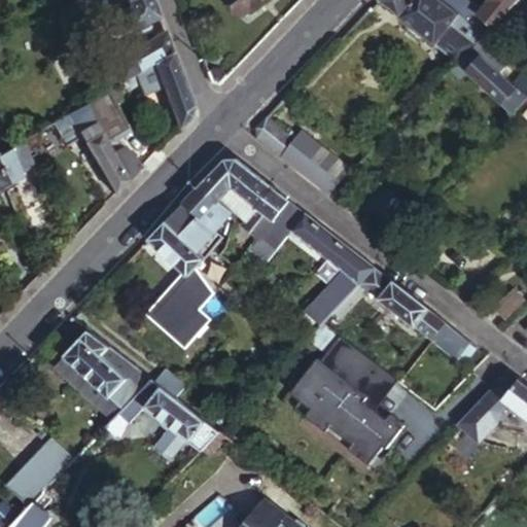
[(129,30),(159,16),(152,0),(128,0),(131,9),(121,13),(117,21),(120,29),(125,31),(129,30)]
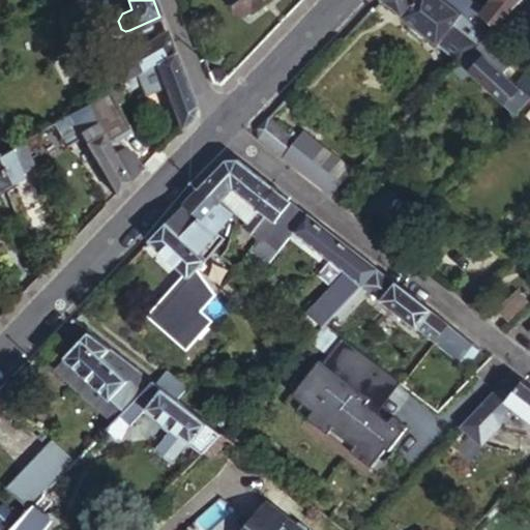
[(234,0),(246,13),(262,0),(234,0)]
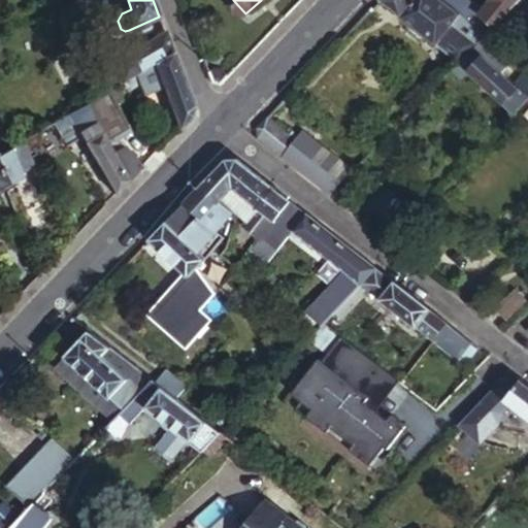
[(377,0),(435,43),(460,12),(443,0),(377,0)]
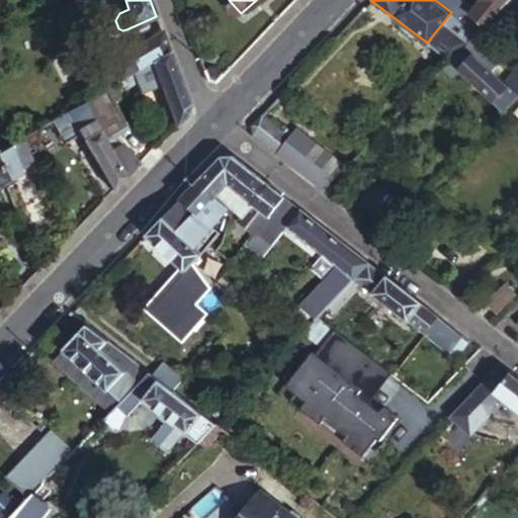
[(435,0),(451,12),(462,20),(478,31),(507,0),(479,0),(469,11),(455,0),(435,0)]
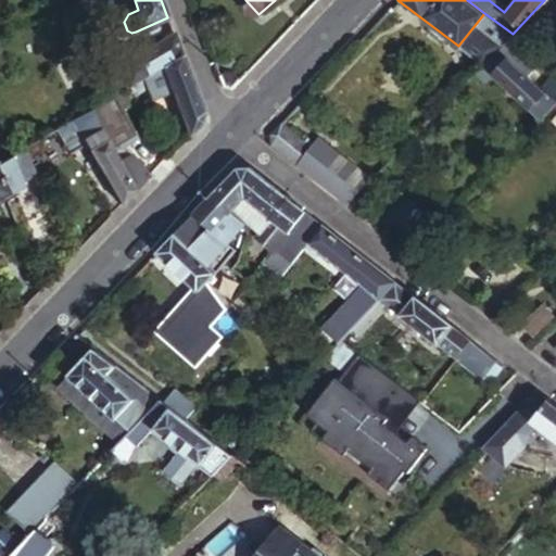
[(513,34),(496,22),(470,54),(484,64),(513,34)]
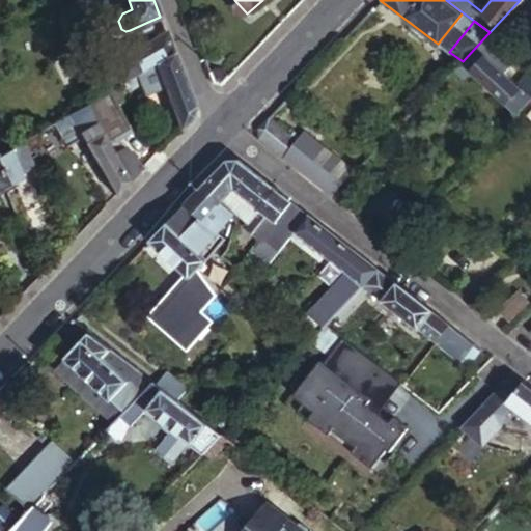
[(505,45),(490,32),(463,61),(453,71),(462,78),(468,71),(513,115),(530,96),(530,95),(530,72),(518,86),(504,74),(520,57),(505,45)]
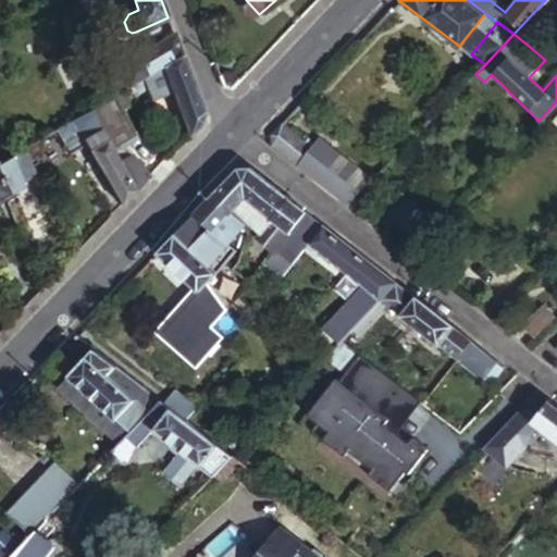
[(162,70),(183,58),(174,36),(138,57),(128,54),(120,59),(116,69),(128,90),(162,70)]
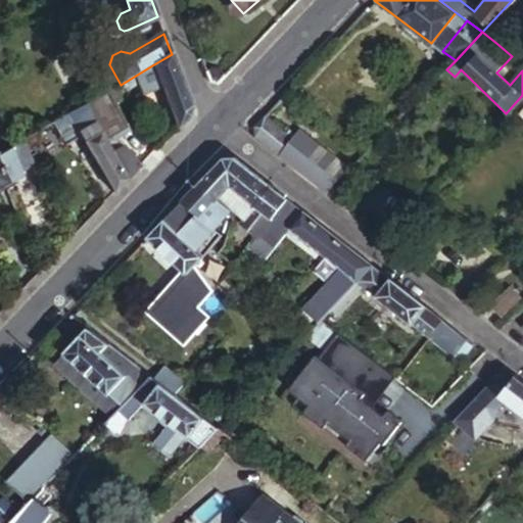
[(190,102),(172,54),(152,65),(177,129),(187,117),(190,109),(190,102)]
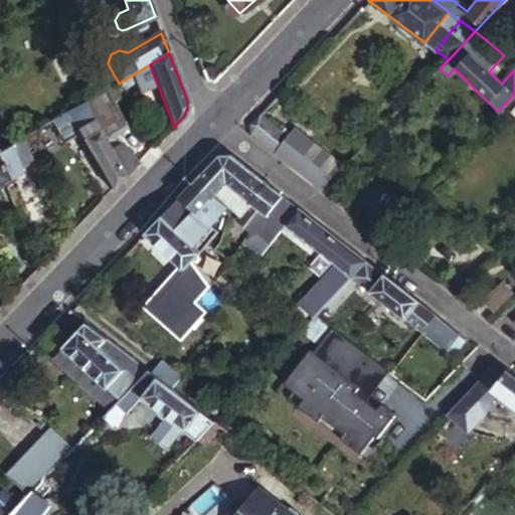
[(121,128),(104,93),(83,105),(123,180),(139,164),(121,141),(118,143),(112,134),(121,128)]
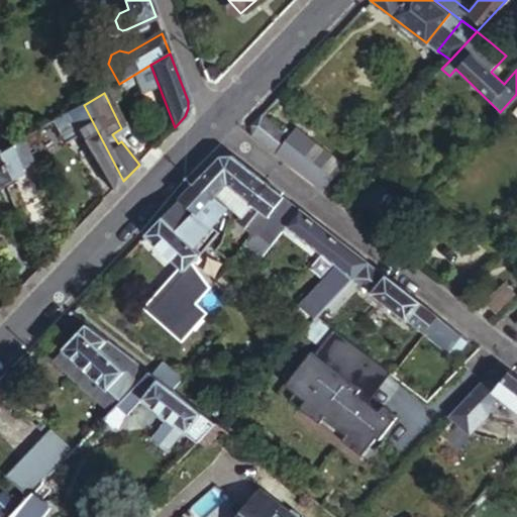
[(84,105),(57,122),(66,140),(78,134),(110,194),(123,181),(84,105)]
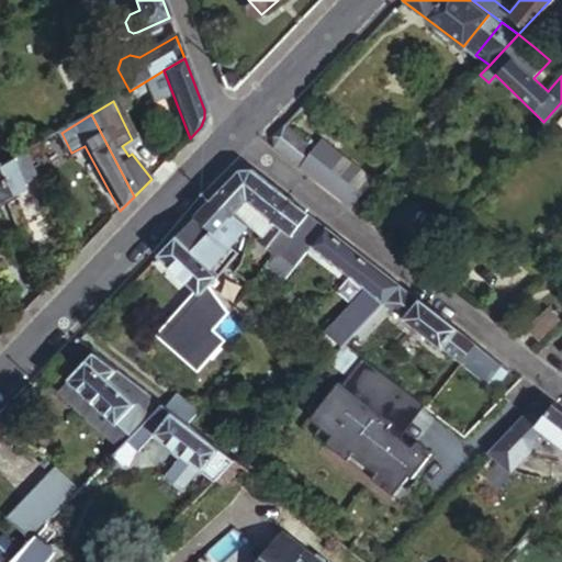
[(315,145),(284,120),(267,138),(270,149),(295,169),(298,167),(315,145)]
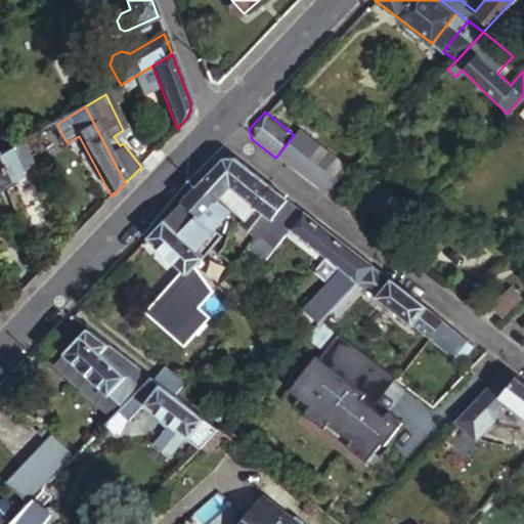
[(0,157),(9,153),(0,131),(0,157)]
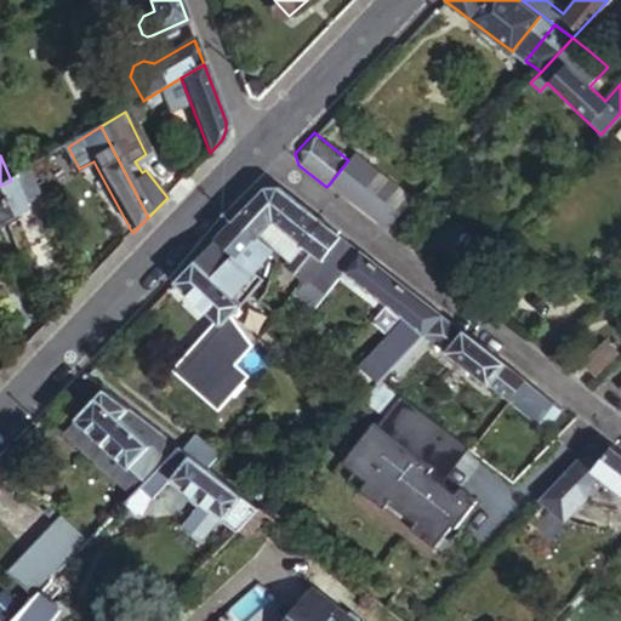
[(348,160),(329,184),(385,229),(406,201),(351,158),(348,160)]
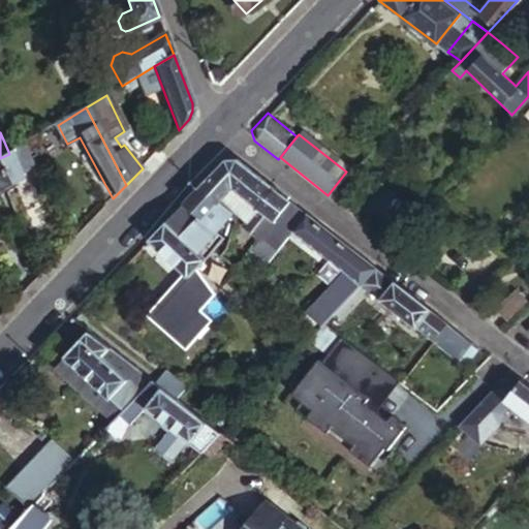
[(33,166),(24,145),(9,154),(0,158),(0,188),(24,176),(22,173),(33,166)]
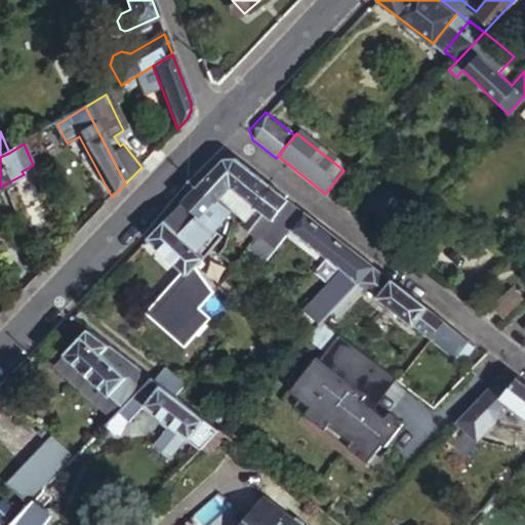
[(223,156),(178,201),(195,217),(182,232),(191,240),(186,245),(191,249),(213,225),(223,215),(229,209),(221,203),(235,190),(229,185),(245,165),(231,154),(223,156)]
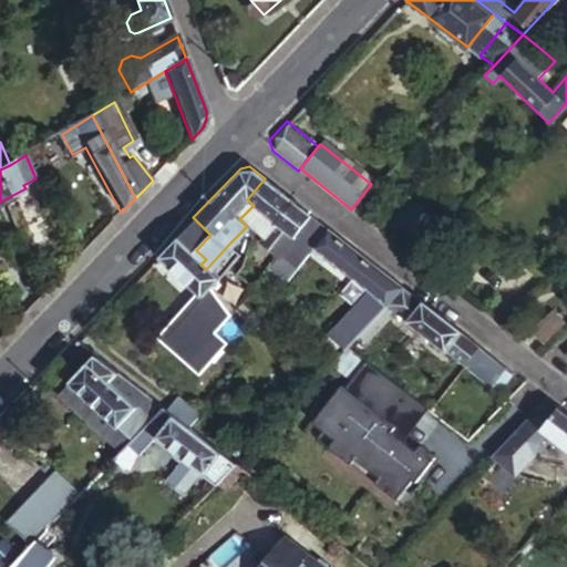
[(311,215),(265,178),(247,199),(254,205),(239,219),(247,226),(261,237),(256,243),(274,258),(277,255),(311,215)]
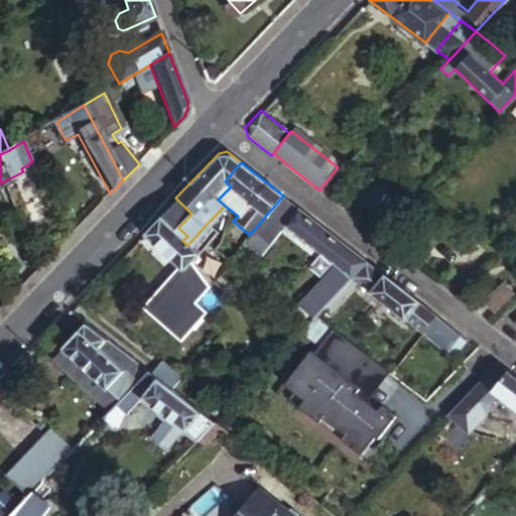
[(298,209),(283,196),(252,232),(267,245),(283,227),(298,209)]
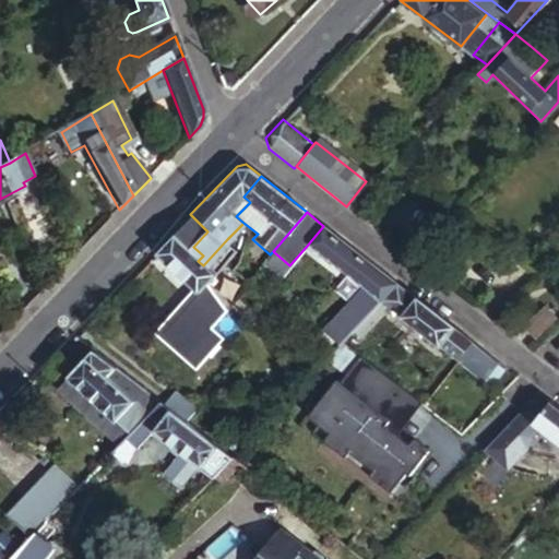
[(190,214),(153,253),(187,285),(194,294),(197,290),(203,297),(210,289),(205,282),(213,274),(203,265),(198,261),(203,256),(193,247),(207,232),(190,214)]
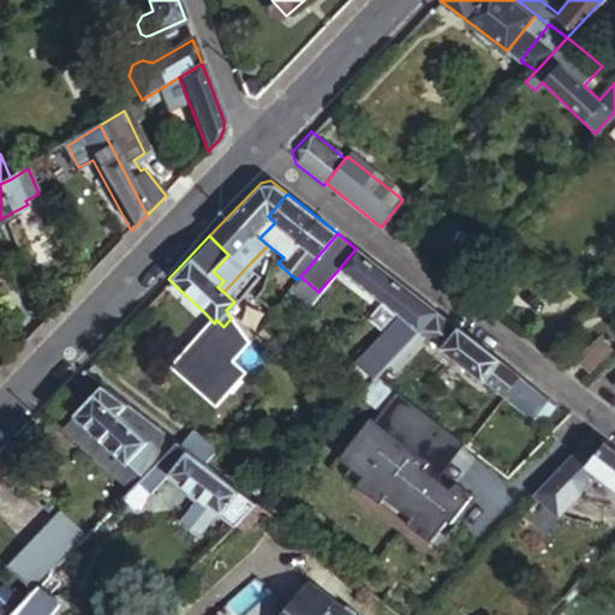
[(383,368),(384,365),(394,356),(436,311),(401,284),(356,249),(338,270),(401,322),(370,357),(383,368)]
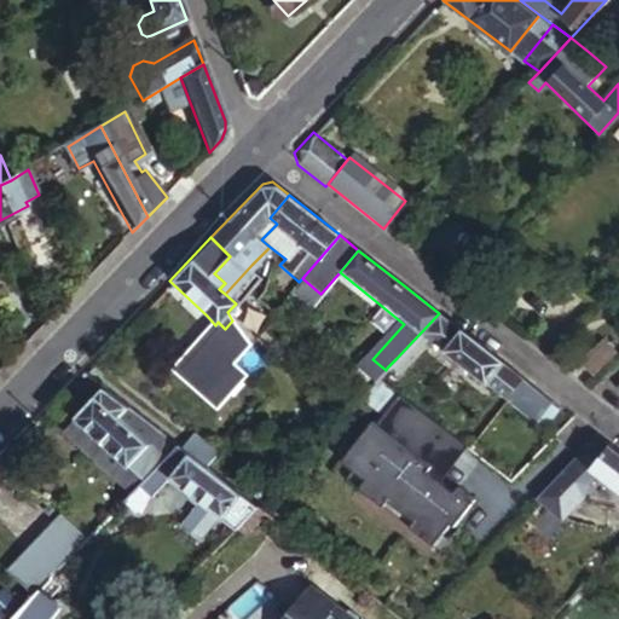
[(262,275),(252,265),(225,294),(236,304),(262,275)]
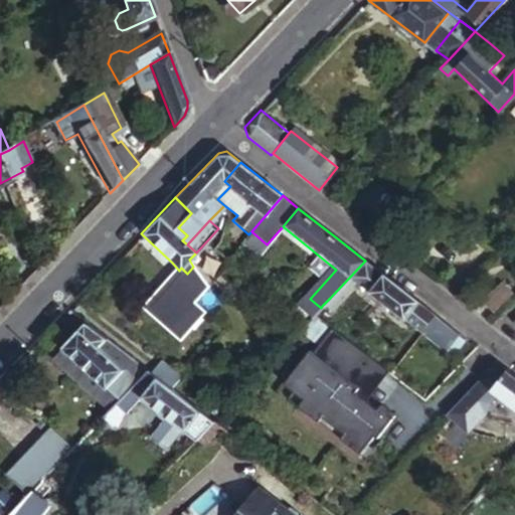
[(365,261),(330,298),(338,305),(357,285),(404,322),(420,304),(365,261)]
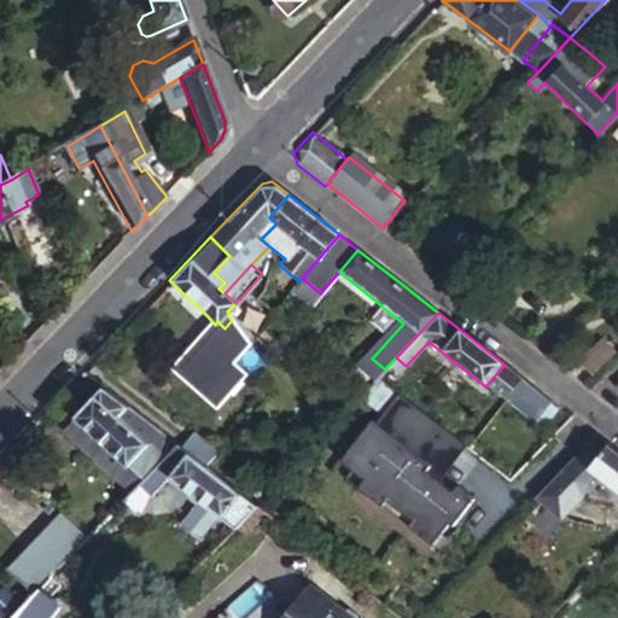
[(238,351),(246,342),(232,320),(225,328),(217,321),(215,325),(221,331),(215,338),(228,351),(233,347),(238,351)]
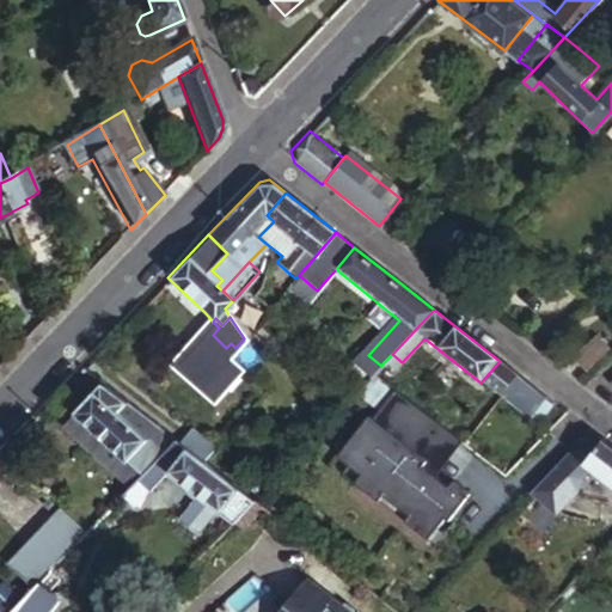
[(564,361),(582,377),(605,353),(588,337),(564,361)]
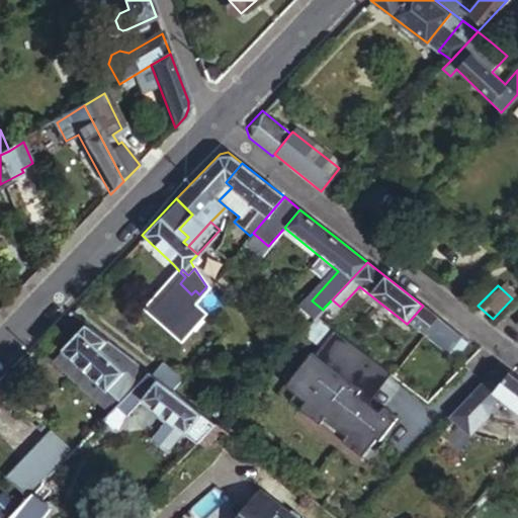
[(332,299),(324,308),(333,315),(340,307),(332,299)]
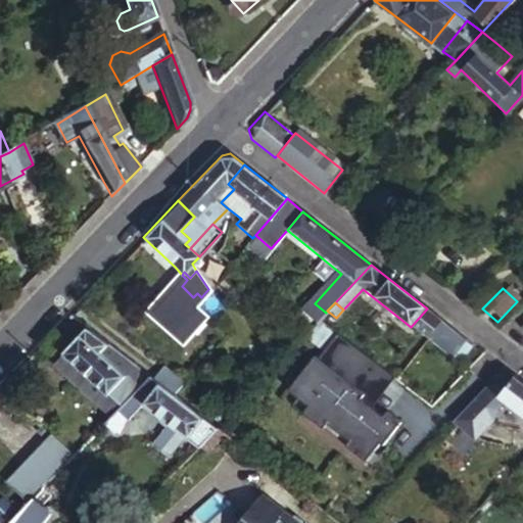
[(427,308),(411,327),(424,337),(441,319),(427,308)]
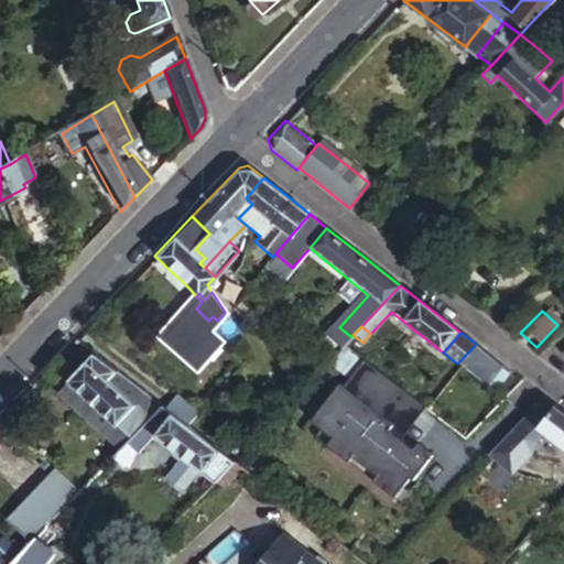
[(345,361),(362,343),(353,335),(351,337),(335,355),(345,361)]
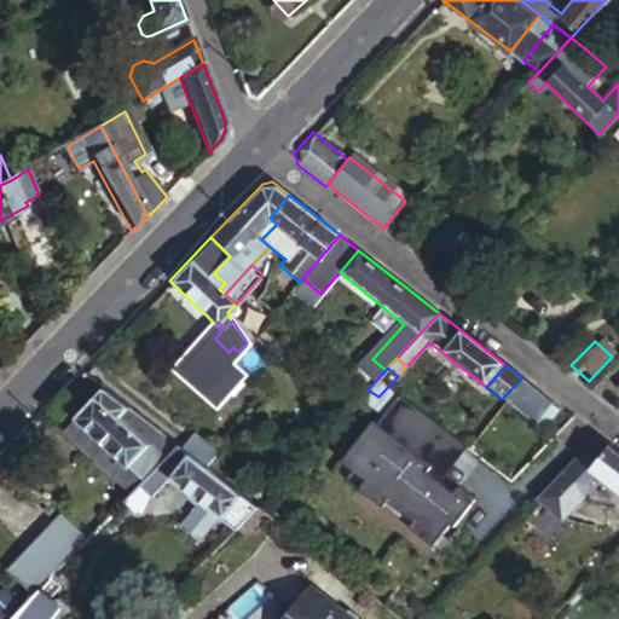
[(574,457),(595,434),(565,410),(522,377),(502,399),(574,457)]
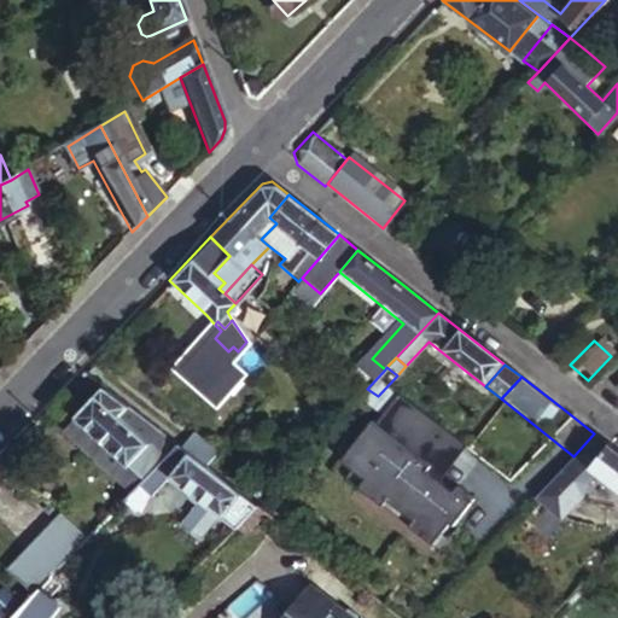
[(194,400),(205,409),(222,390),(213,380),(194,400)]
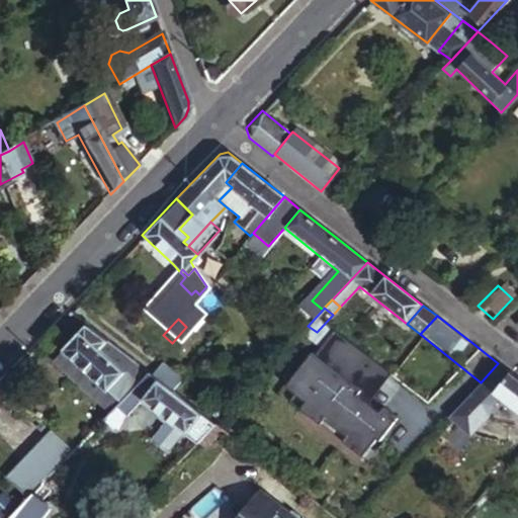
[(146,374),(83,326),(61,350),(104,391),(106,390),(120,401),(146,374)]
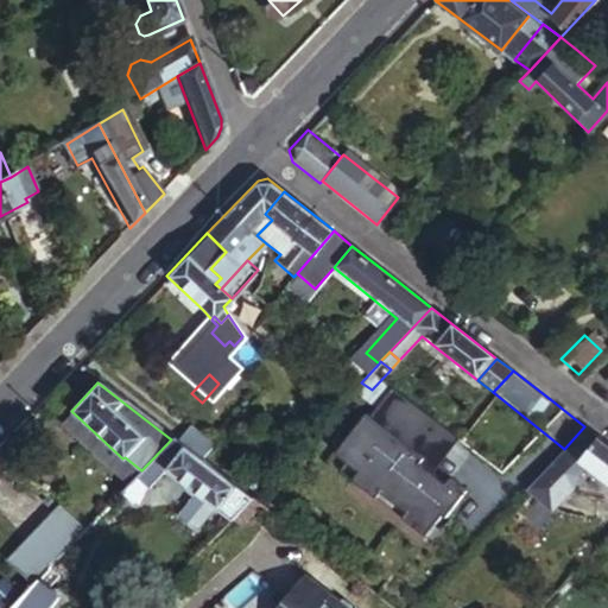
[(438,470),(461,439),(390,387),(339,458),(363,476),(355,487),(432,543),(469,493),(438,470)]
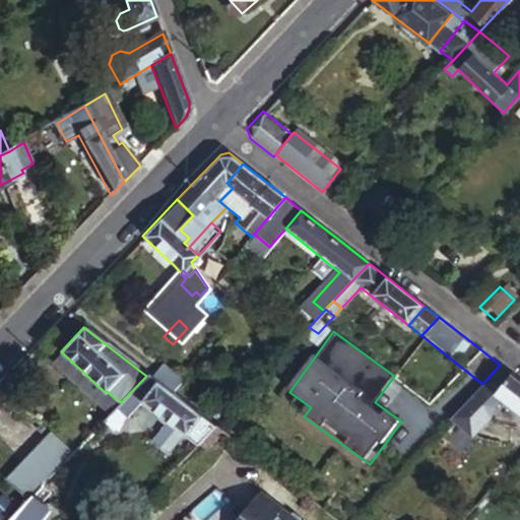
[(105,392),(61,351),(51,362),(108,415),(121,402),(107,391),(105,392)]
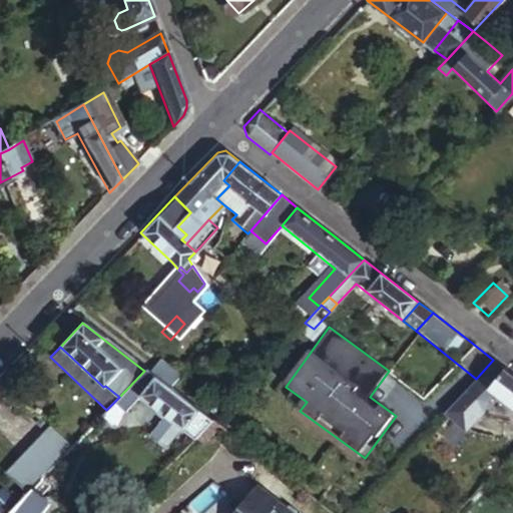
[(512,375),(493,360),(476,379),(442,415),(463,433),(481,414),(486,402),(495,393),(512,407),(512,375)]
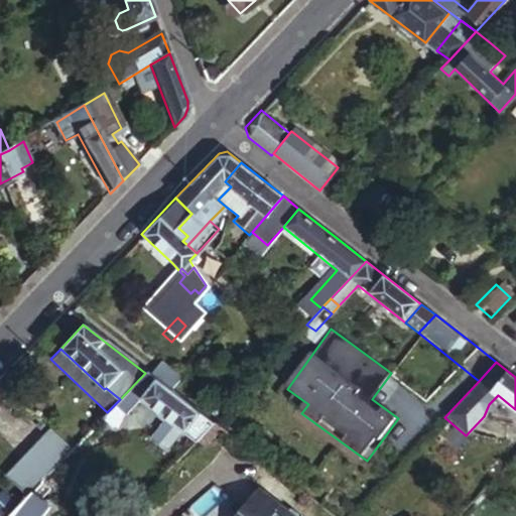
[(162,364),(150,377),(168,391),(180,378),(162,364)]
